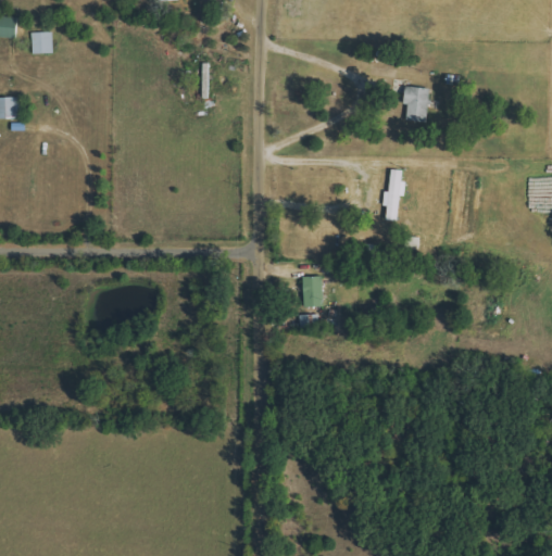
[(0,37),(14,39),(17,19),(0,15),(0,37)]
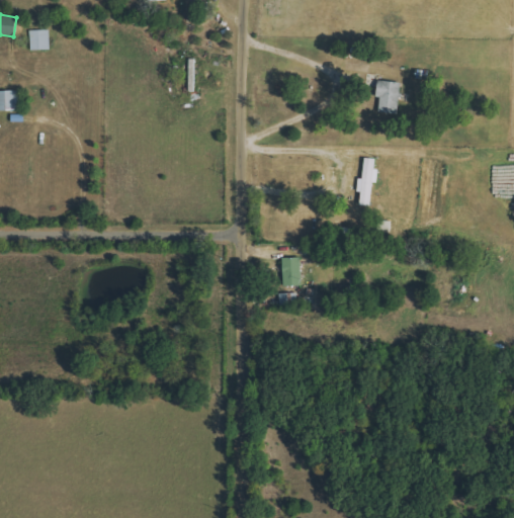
[(48,29),(27,30),(28,50),(48,49),(48,29)]
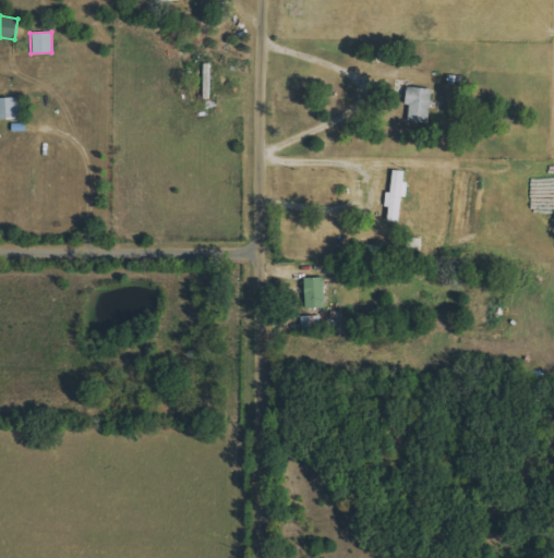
[(430,87),(407,86),(406,120),(429,121),(430,87)]
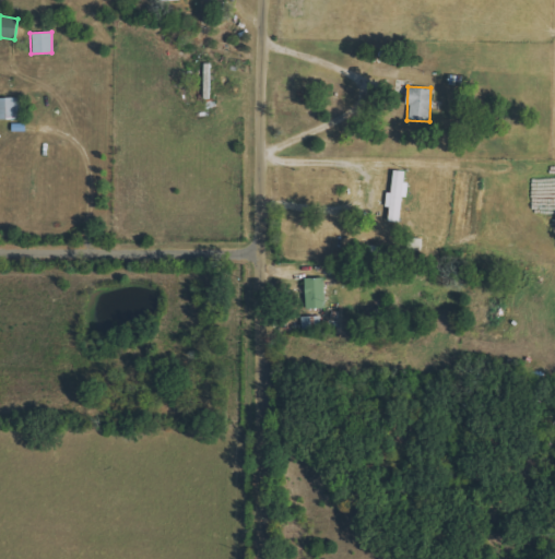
[(0,119),(19,118),(19,97),(0,98),(0,119)]
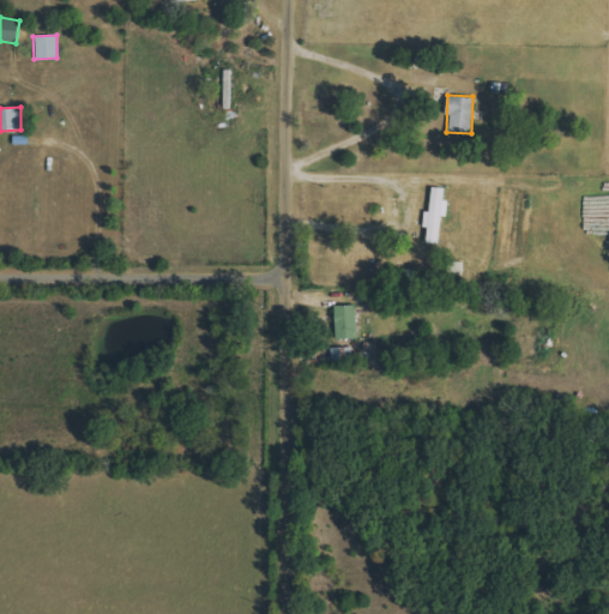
[(423,244),(439,244),(440,216),(445,216),(446,188),(430,187),(429,211),(424,211),(423,244)]
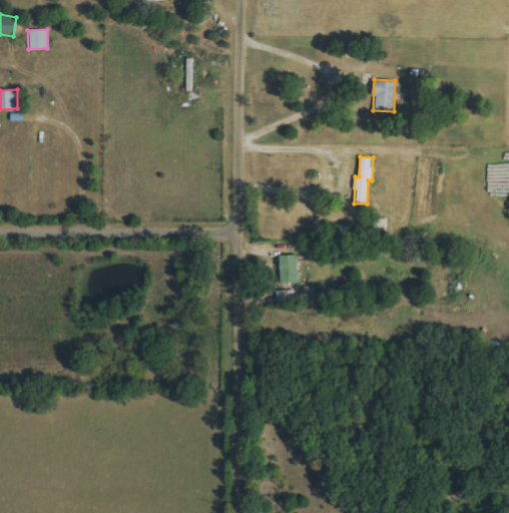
[(280,284),(298,284),(297,254),(279,255),(280,284)]
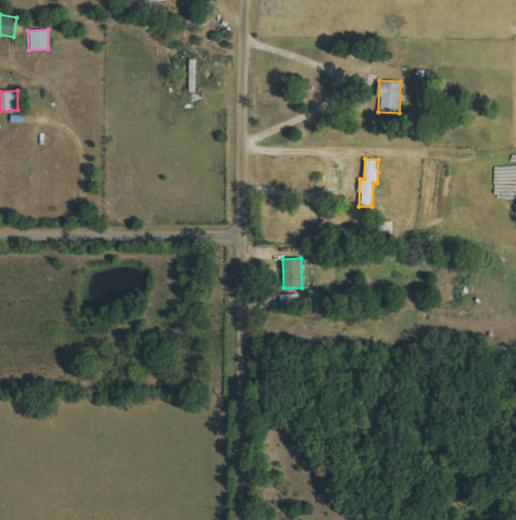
[(294,294),(278,295),(279,309),(294,309),(294,294)]
